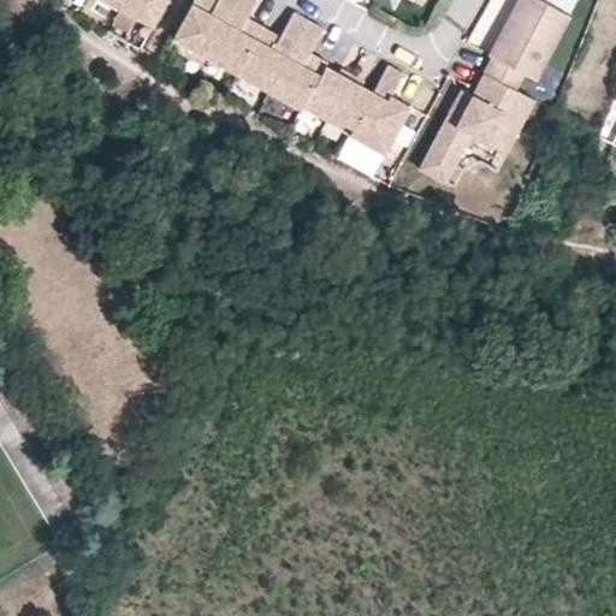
[(124,0),(120,7),(153,25),(166,0),(124,0)]
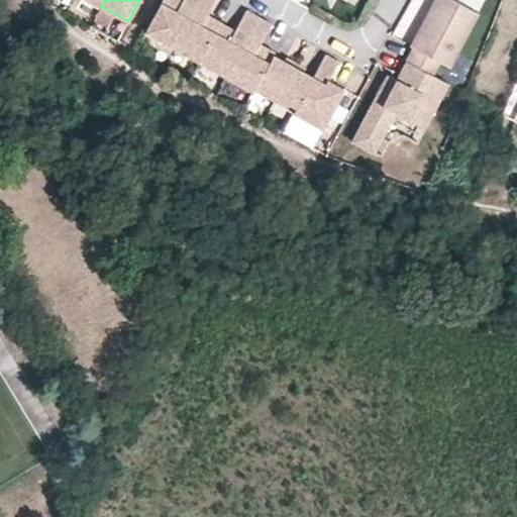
[(177,0),(163,0),(145,31),(173,47),(199,0),(182,0),(183,0),(181,3),(177,1),(177,0)]
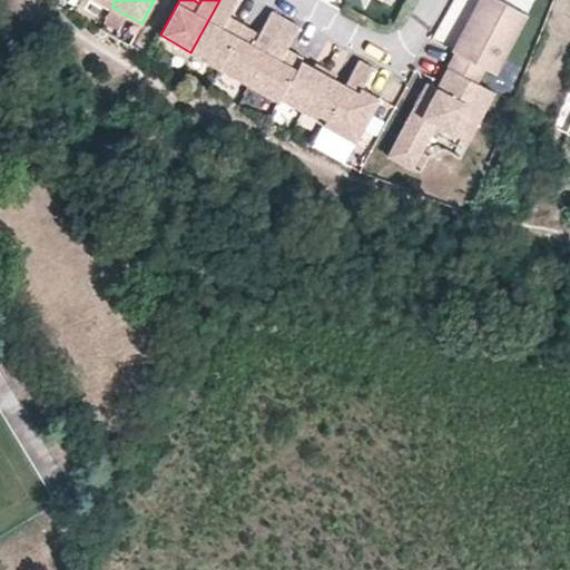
[(218,69),(244,26),(234,19),(232,22),(227,20),(228,17),(237,0),(219,0),(190,52),(218,69)]
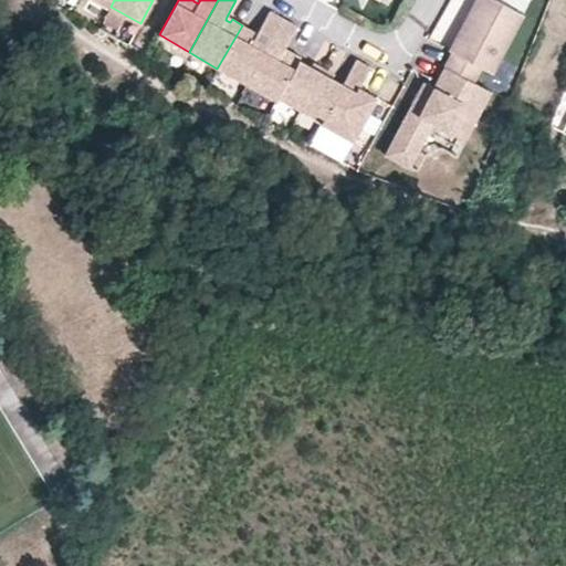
[(523,20),(486,0),(479,0),(463,30),(465,31),(462,38),(459,37),(449,55),(452,56),(444,72),(472,86),(480,72),(491,79),(523,20)]
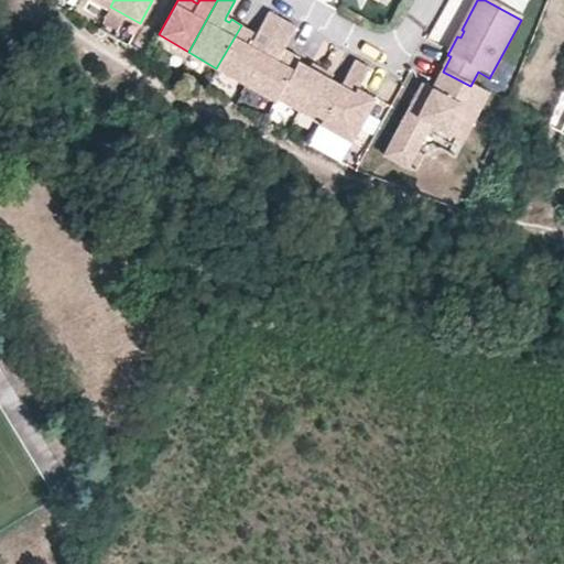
[(282,20),(269,12),(257,33),(255,36),(249,34),(251,31),(241,25),(216,68),(245,84),(282,20)]
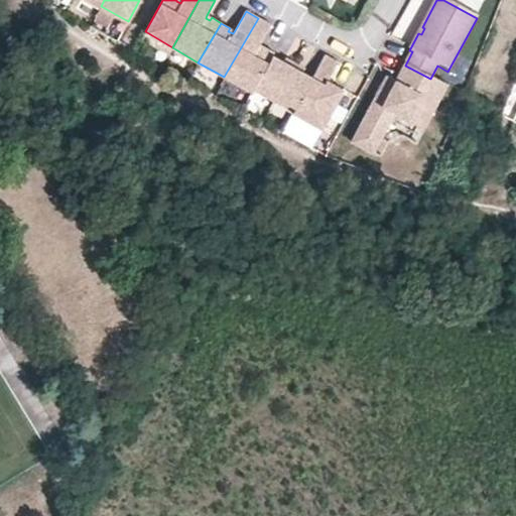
[(262,50),(258,47),(271,25),(258,18),(224,77),(251,93),(252,91),(272,56),(274,53),(264,47),(262,50)]
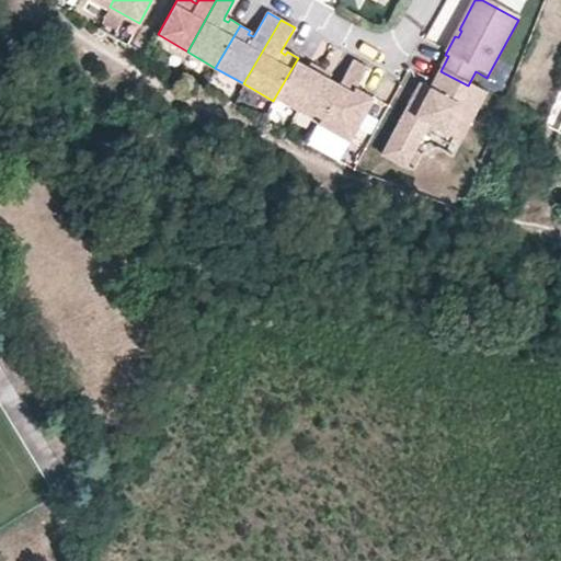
[(187,52),(158,34),(153,41),(183,58),(187,52)]
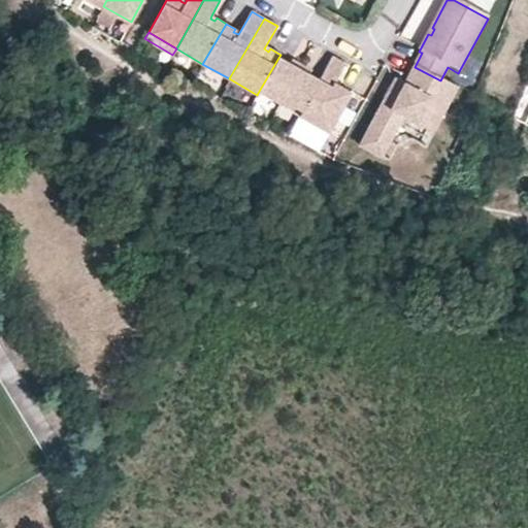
[(345,65),(332,57),(319,80),(298,116),(298,118),(327,134),(351,94),(338,88),(337,91),(333,88),(334,86),(345,65)]
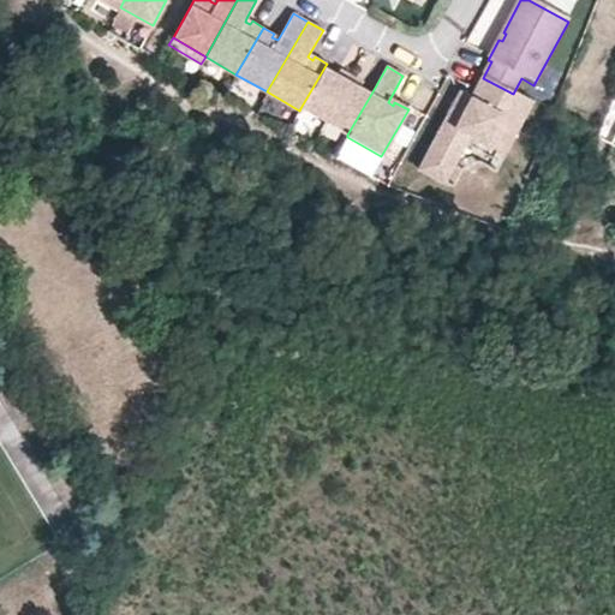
[(324,121),(347,81),(336,73),(324,67),(300,108),(324,121)]
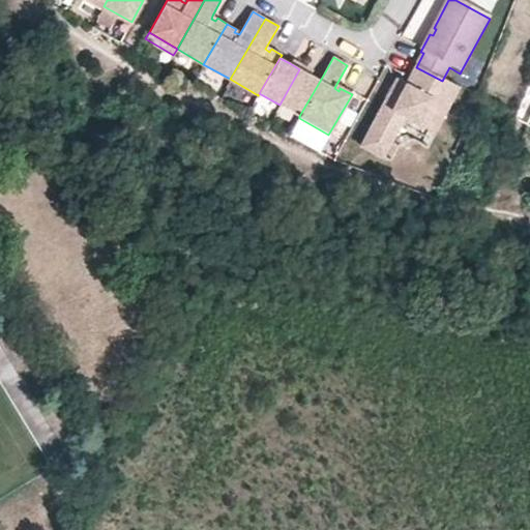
[(302,65),(292,59),(290,63),(299,69),(302,65)]
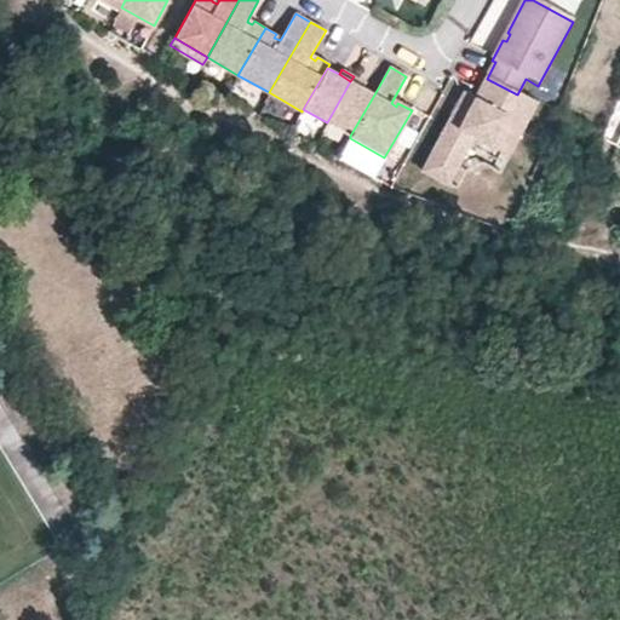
[(366,82),(354,76),(350,81),(363,87),(366,82)]
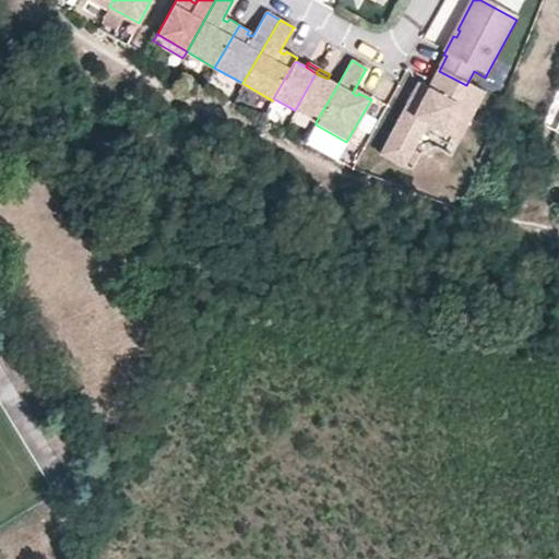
[(479,93),(439,71),(428,90),(418,85),(412,97),(416,99),(412,108),(406,106),(379,157),(402,170),(426,127),(456,144),(477,107),(473,106),(479,93)]
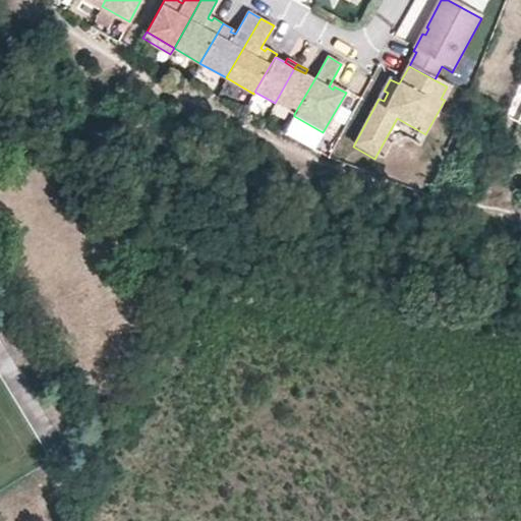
[(314,79),(294,68),(275,103),(294,114),(314,79)]
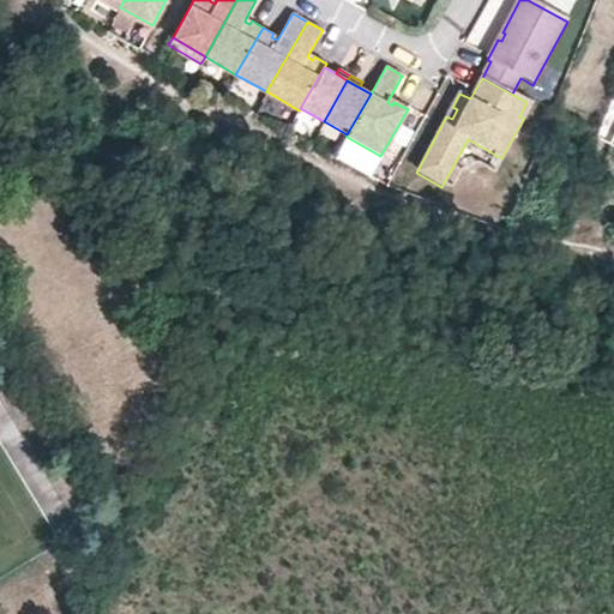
[(524,118),(531,104),(527,102),(519,116),(524,118)]
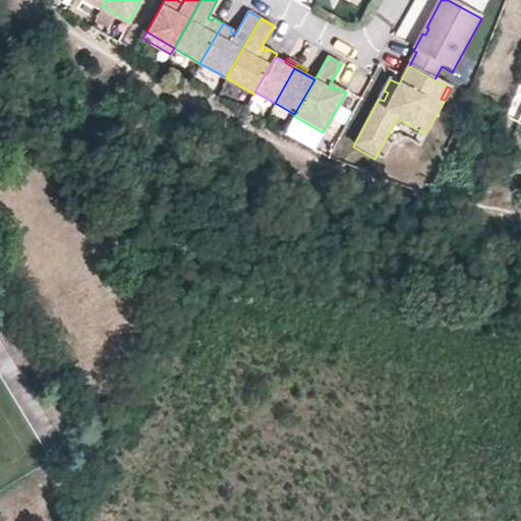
[(388,93),(384,91),(379,99),(384,101),(388,93)]
